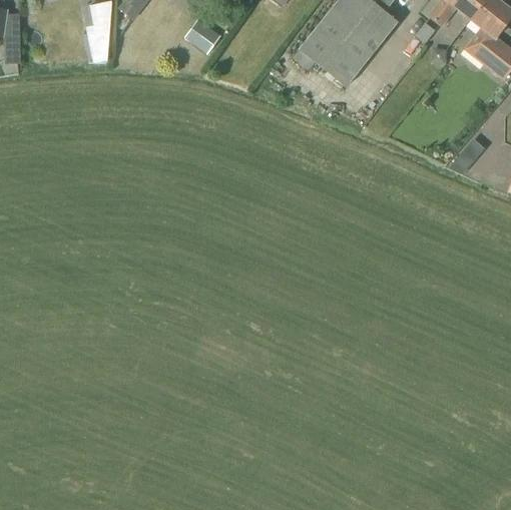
[(133,18),(147,0),(127,0),(120,8),(133,18)]
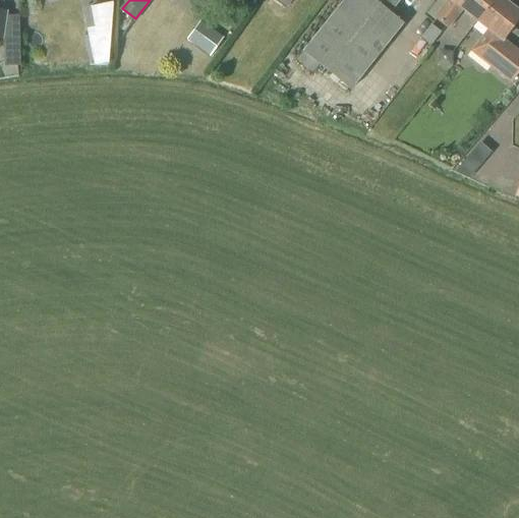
[(351,89),(404,22),(391,11),(399,0),(344,0),(298,59),(314,71),(320,64),(351,89)]
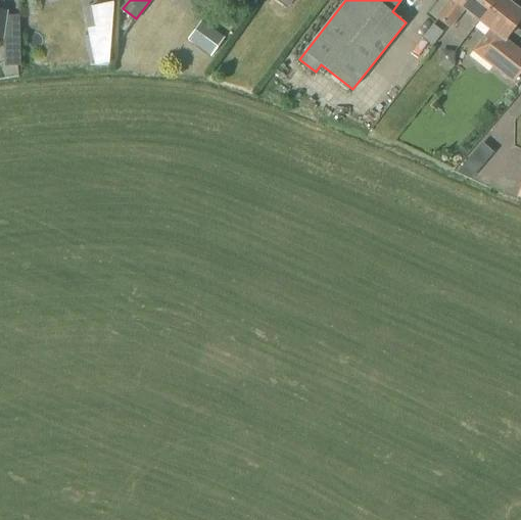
[(482,20),(499,0),(448,0),(436,15),(452,28),(466,8),(482,20)]
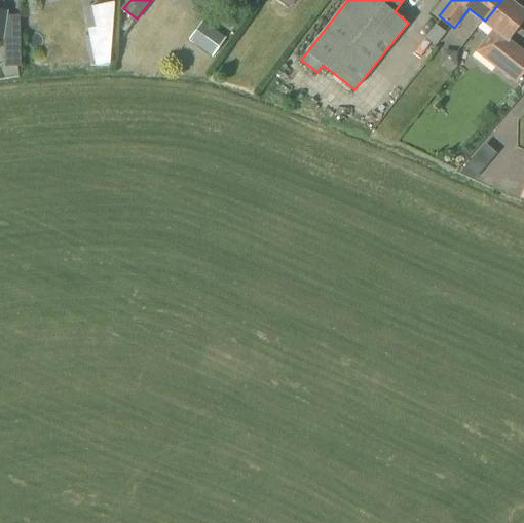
[(523,9),(512,0),(501,0),(485,21),(494,28),(476,50),(517,82),(523,73),(523,48),(510,38),(523,19),(523,9)]
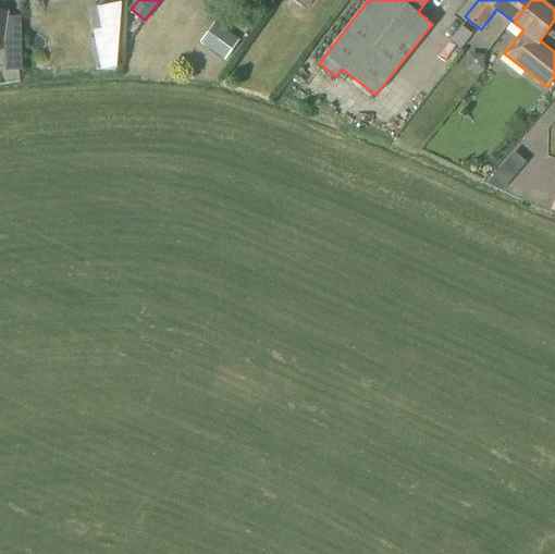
[(121,1),(97,5),(102,39),(118,36),(121,1)]
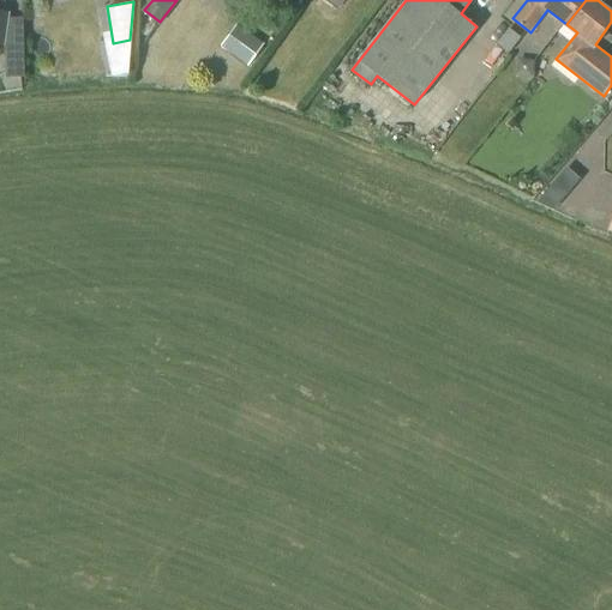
[(0,42),(6,43),(7,43),(11,17),(10,17),(11,11),(0,10),(0,8),(0,42)]
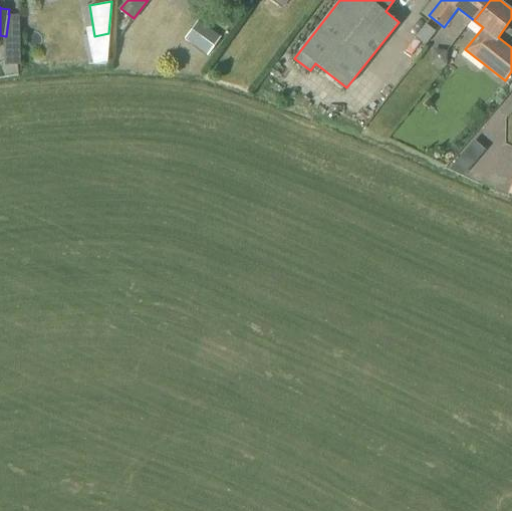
[(209,54),(223,35),(200,18),(186,37),(209,54)]
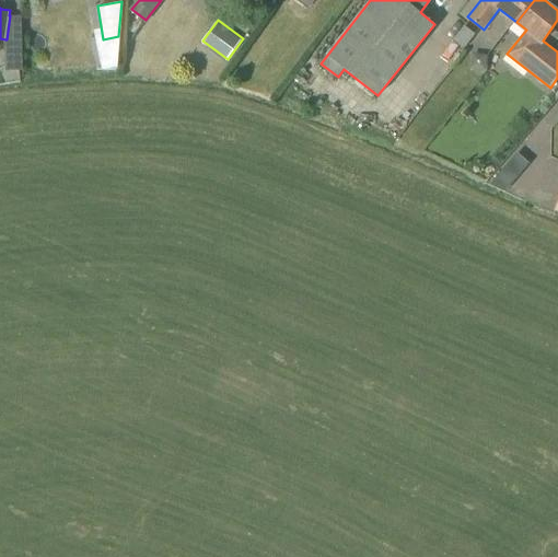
[(262,39),(253,54),(265,61),(275,48),(262,39)]
